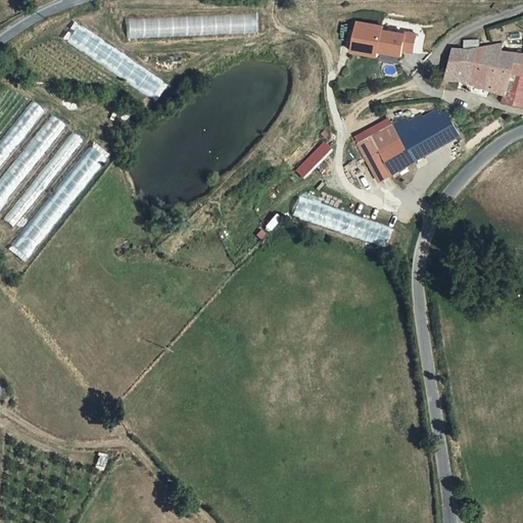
[(260,33),(262,14),(228,14),(228,33),(260,33)]
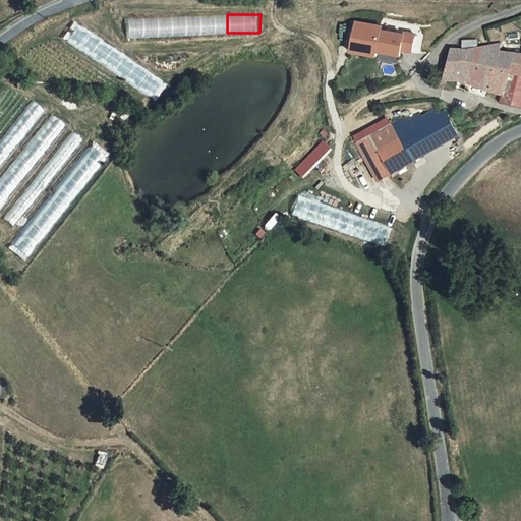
[(132,39),(132,18),(123,18),(124,39),(132,39)]
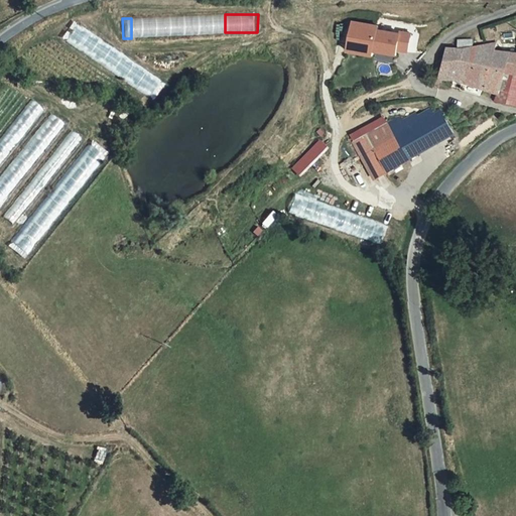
[(355,21),(352,50),(377,53),(378,49),(401,52),(402,45),(412,47),(414,30),(403,28),(403,30),(380,28),(381,24),(355,21)]
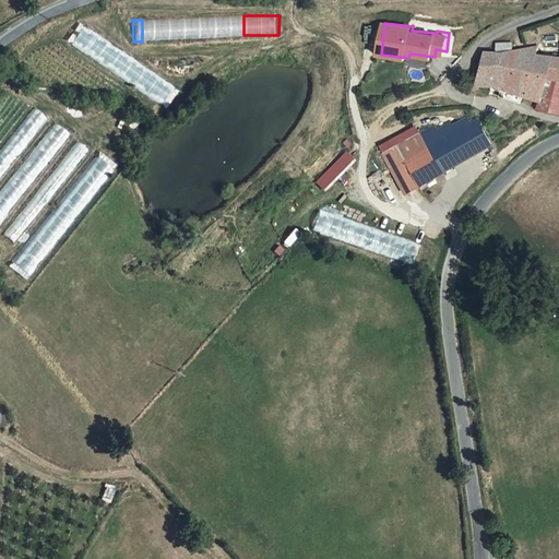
[(68,44),(167,107),(179,87),(80,24),(68,44)]
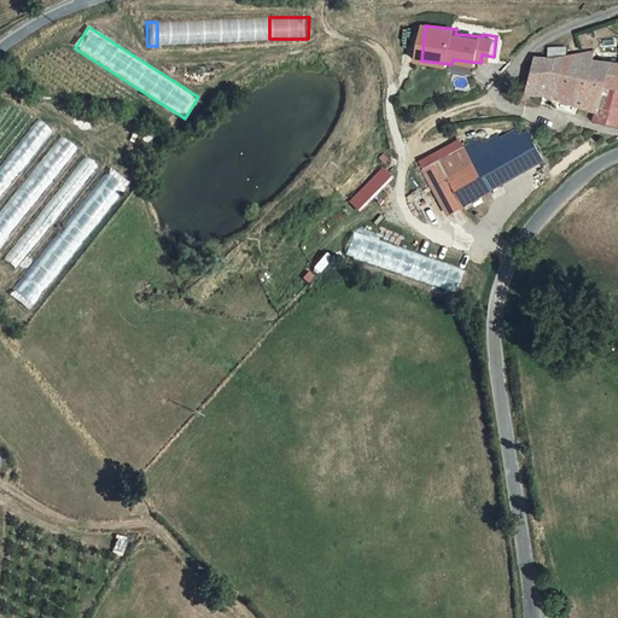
[(575,106),(589,112),(604,100),(605,88),(610,89),(613,63),(589,60),(584,56),(565,57),(564,47),(546,48),(546,58),(534,59),(525,94),(541,94),(551,98),(575,106)]
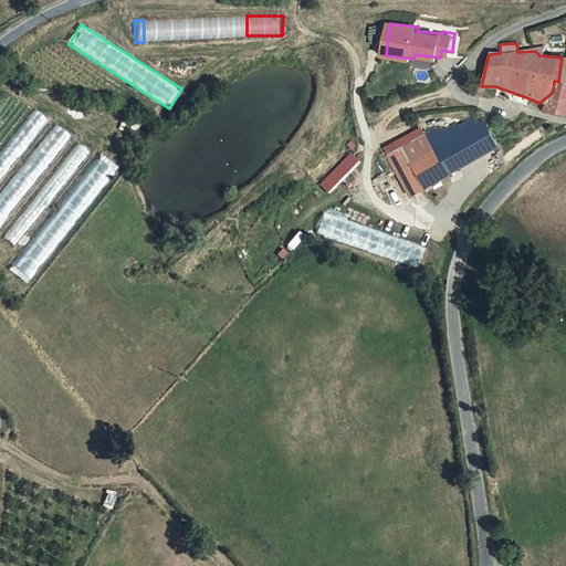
[(565,82),(564,94),(553,92),(540,103),(537,115),(565,121),(565,82)]
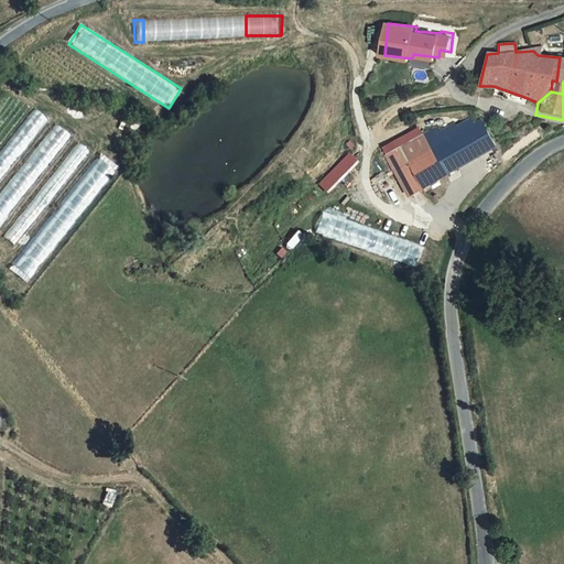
[(524,97),(502,89),(500,99),(521,107),(524,97)]
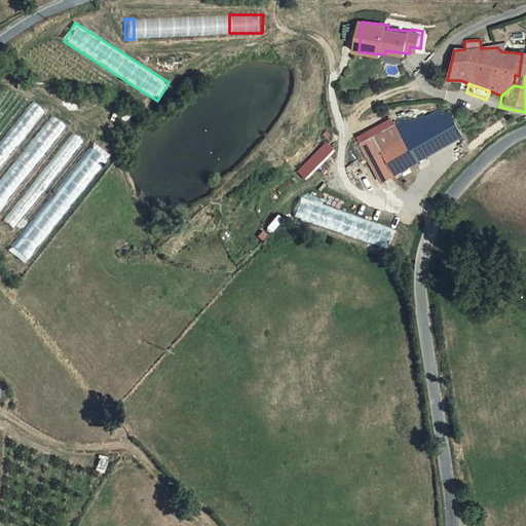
[(30,100),(0,141),(0,168),(43,109),(30,100)]
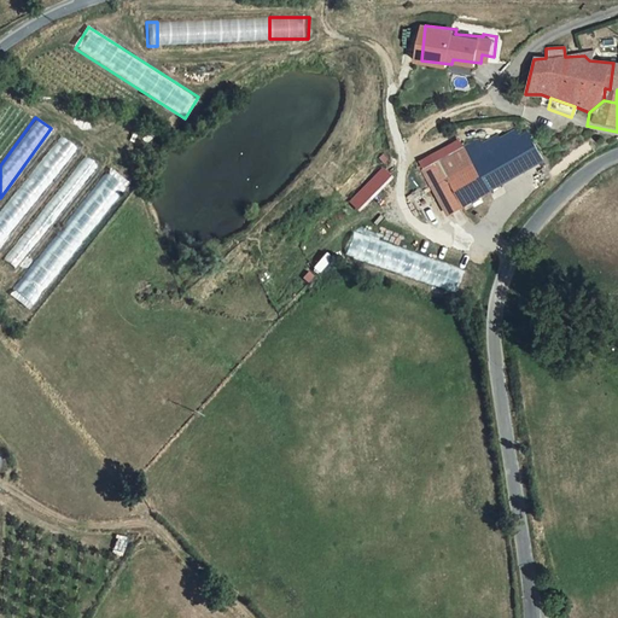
[(60,135),(0,213),(0,246),(77,147),(60,135)]
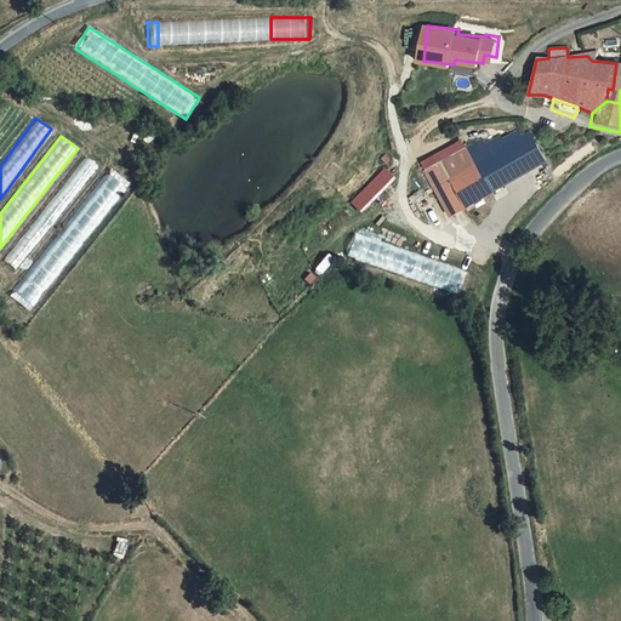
[(477,143),(472,136),(445,149),(468,198),(537,164),(523,136),(497,148),(491,136),(477,143)]
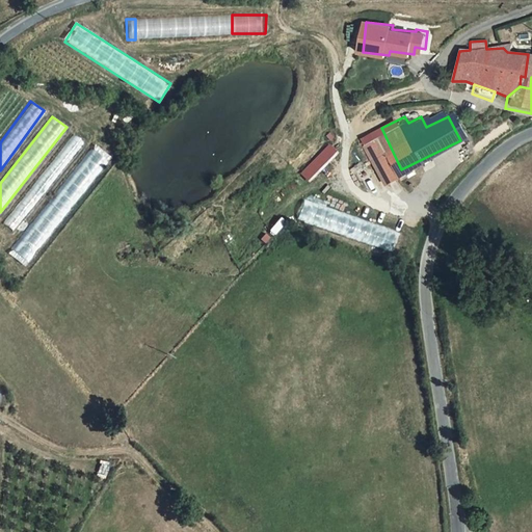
[(401,169),(381,128),(355,140),(375,182),(401,169)]
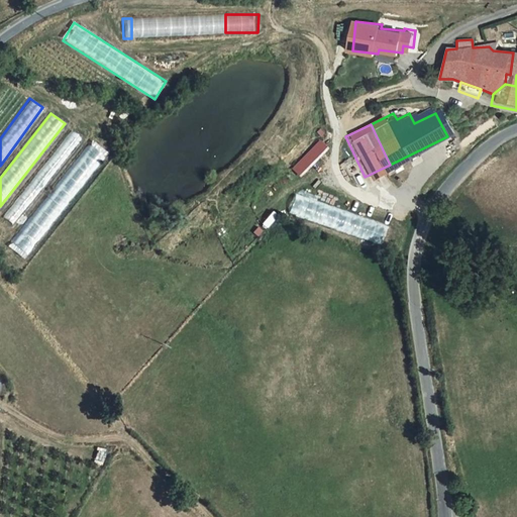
[(14,225),(81,137),(71,130),(4,217),(14,225)]
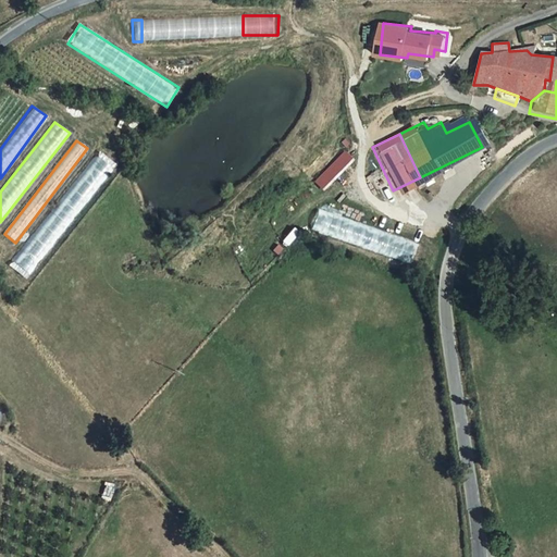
[(34,270),(115,164),(99,151),(25,246),(35,254),(27,263),(34,270)]
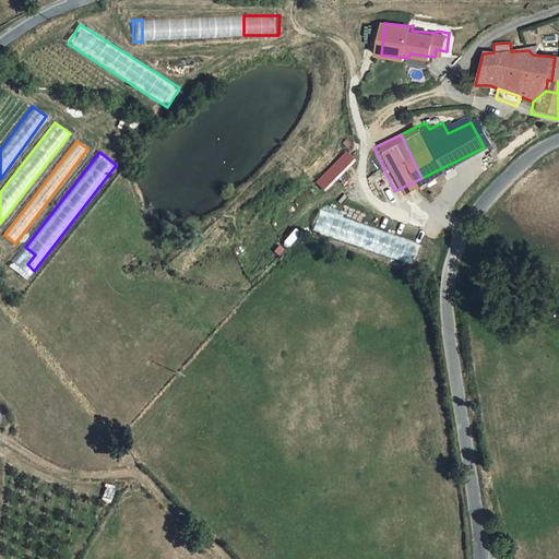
[(414,264),(420,242),(319,211),(312,233),(414,264)]
